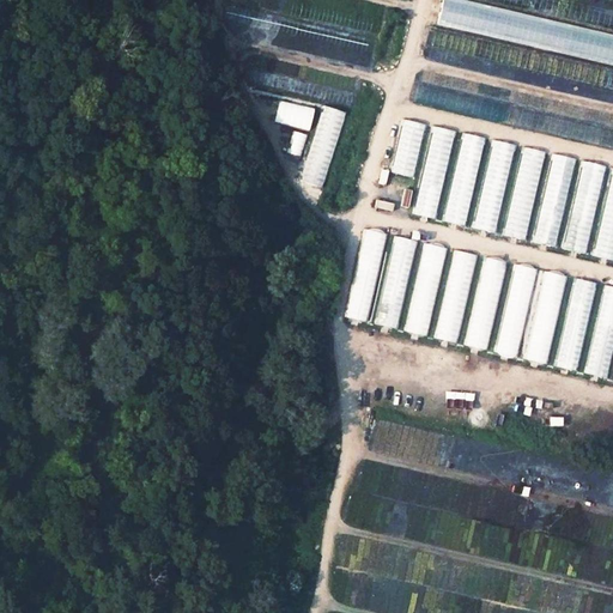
[(612,35),(441,2),(434,34),(431,34),(428,55),(612,90),(612,35)]
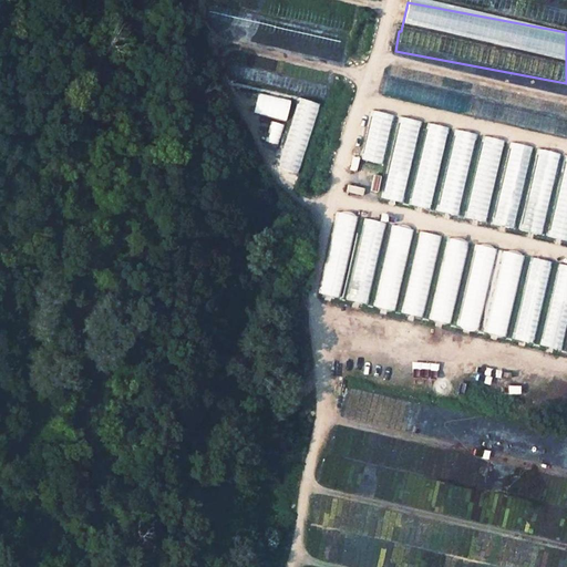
[(380,99),(566,136),(566,119),(383,81),(380,99)]
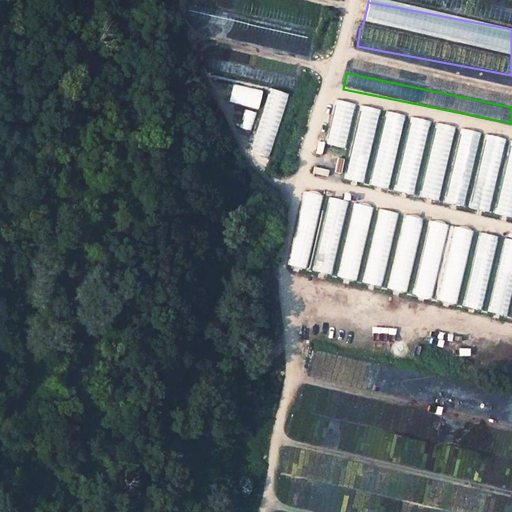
[(231,83),(227,102),(257,110),(262,91),(231,83)]
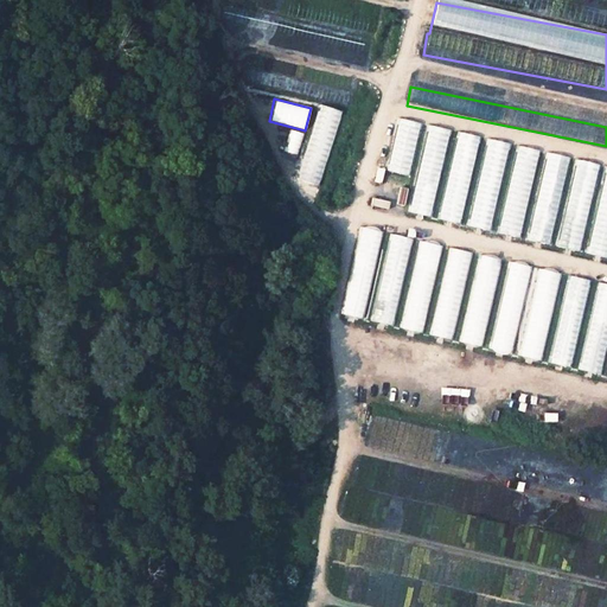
[(318,103),(295,180),(318,187),(340,110),(318,103)]
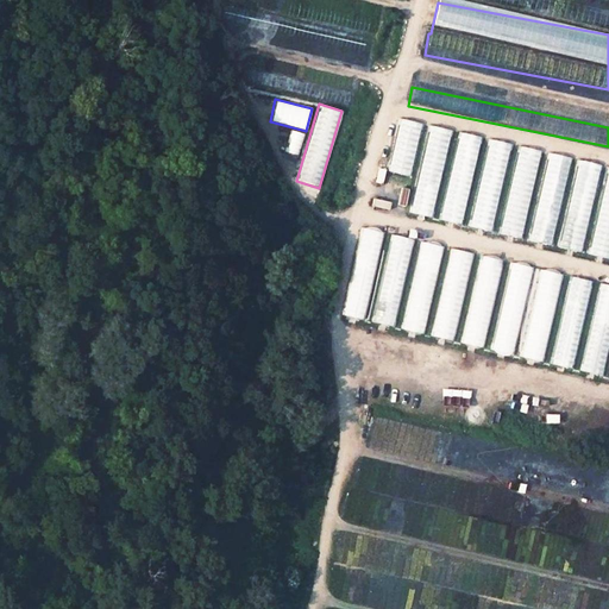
[(385,171),(409,177),(422,124),(399,118),(385,171)]
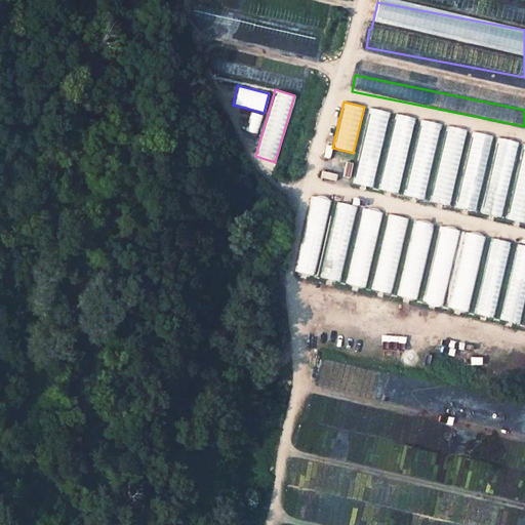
[(399,194),(413,117),(395,114),(388,151),(381,150),(389,112),(368,108),(354,185),(399,194)]
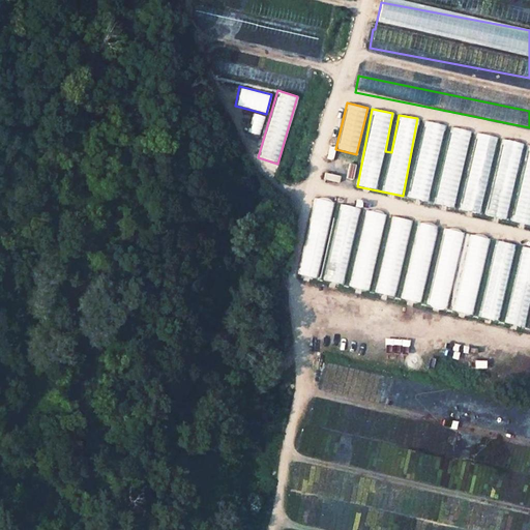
[(246,134),(258,137),(264,117),(253,114),(246,134)]
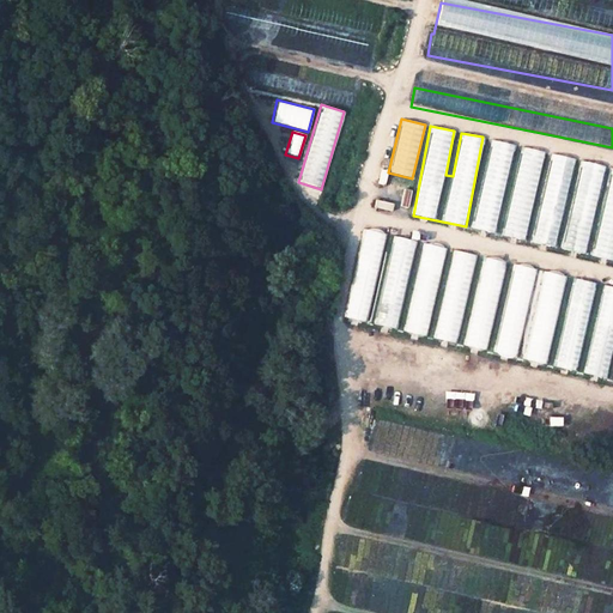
[(517,146),(517,145),(489,139),(472,230),(526,240),(542,151),(517,146)]
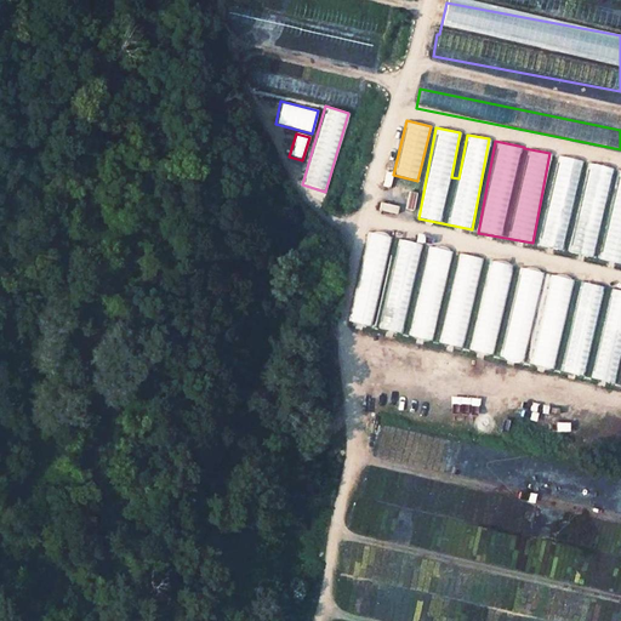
[(557,155),(537,246),(562,251),(581,160),(557,155)]
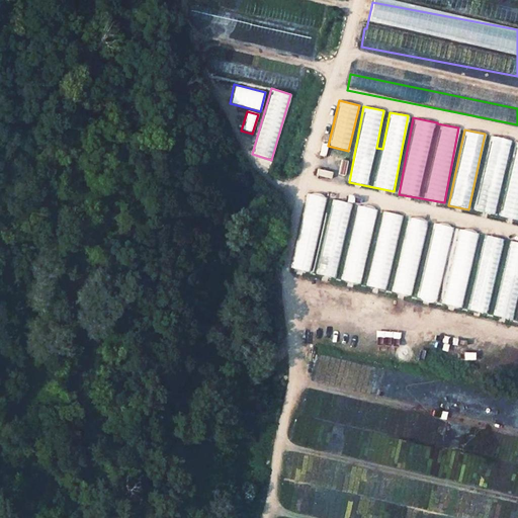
[(496,216),(509,139),(490,135),(476,211),(496,216)]
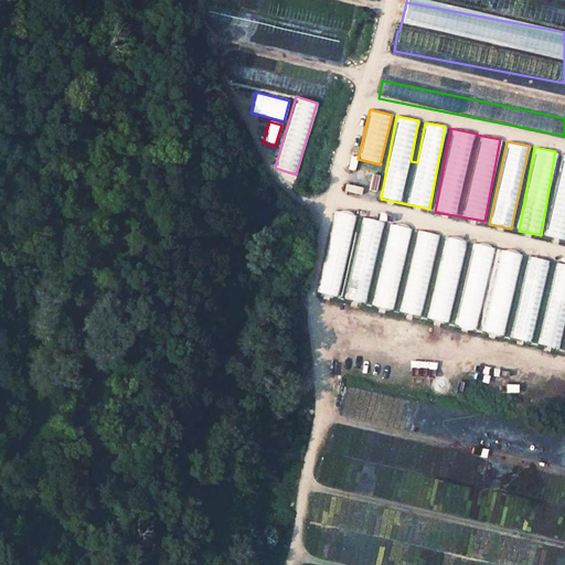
[(564,240),(564,153),(562,153),(546,237),(564,240)]
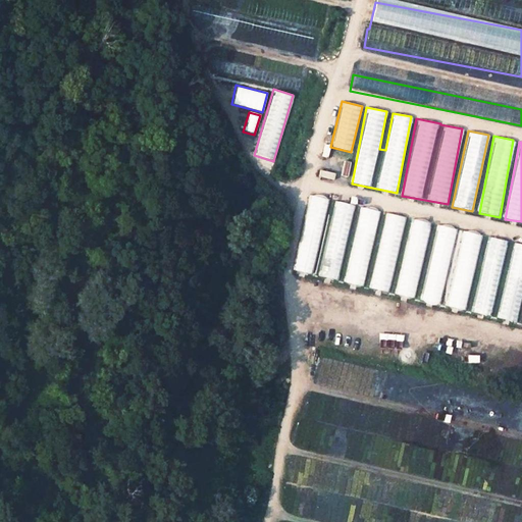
[(293,271),(338,280),(353,204),(331,200),(331,199),(308,195),(293,271)]
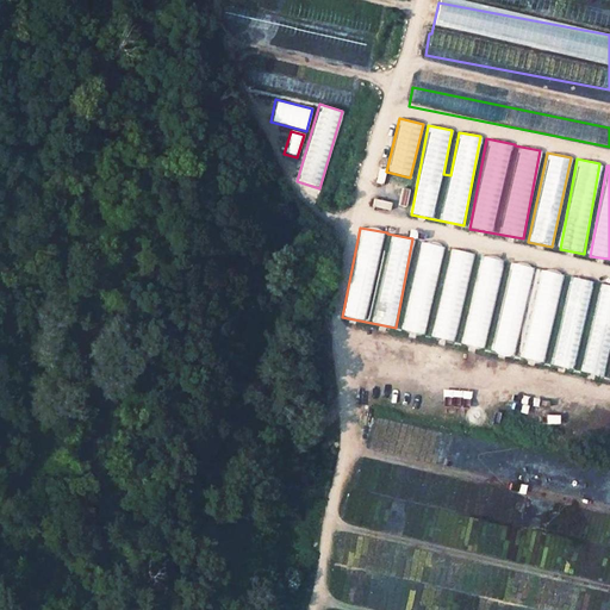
[(400,330),(423,336),(443,247),(421,242),(400,330)]
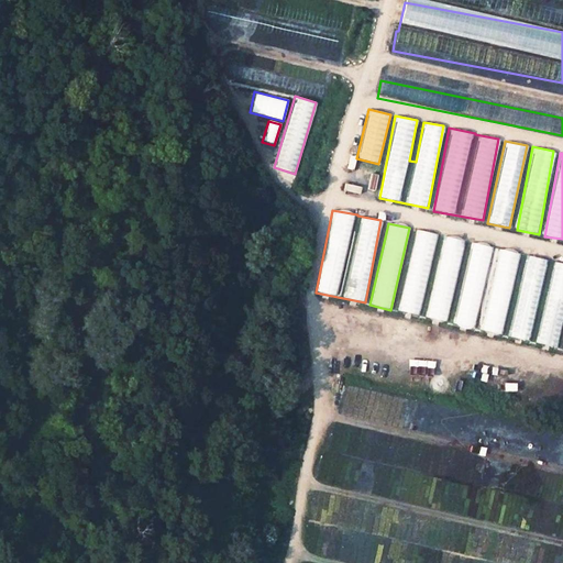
[(421,316),(435,233),(414,229),(398,312),(421,316)]
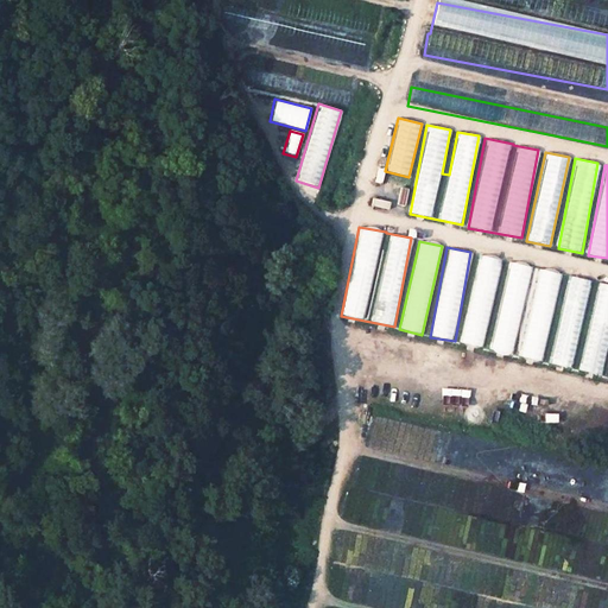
[(479,254),(460,343),(482,348),(501,259),(479,254)]
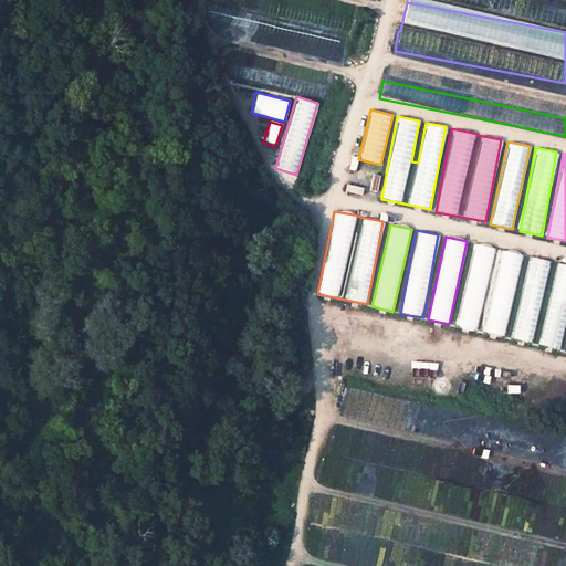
[(480,333),(505,337),(521,253),(472,244),(457,327),(480,332),(480,333)]
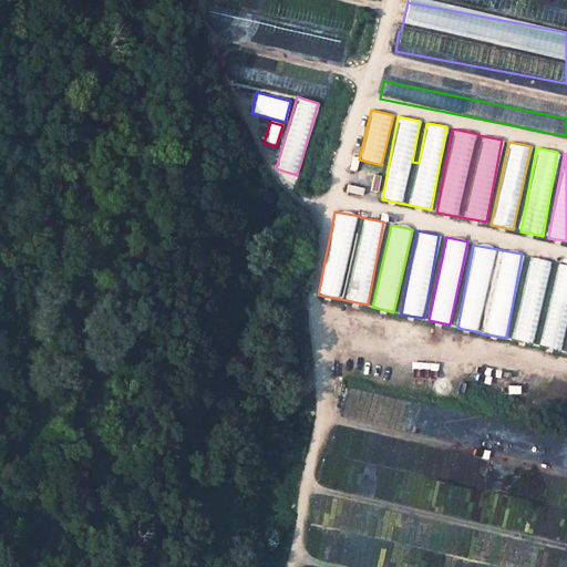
[(535,347),(566,352),(566,265),(553,263),(553,261),(528,257),(513,340),(536,344),(535,347)]
